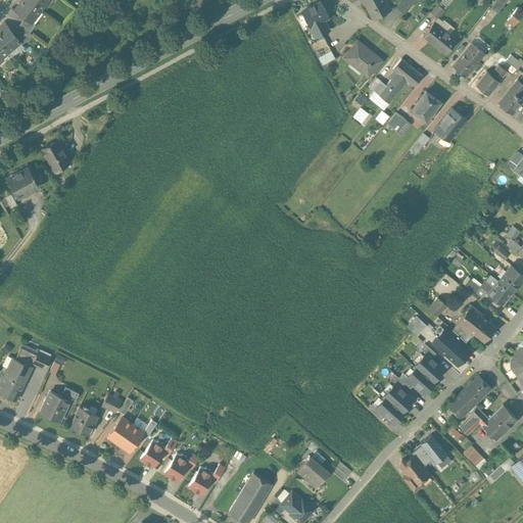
[(41,10),(28,0),(21,0),(15,9),(25,17),(31,22),(32,21),(41,10)]
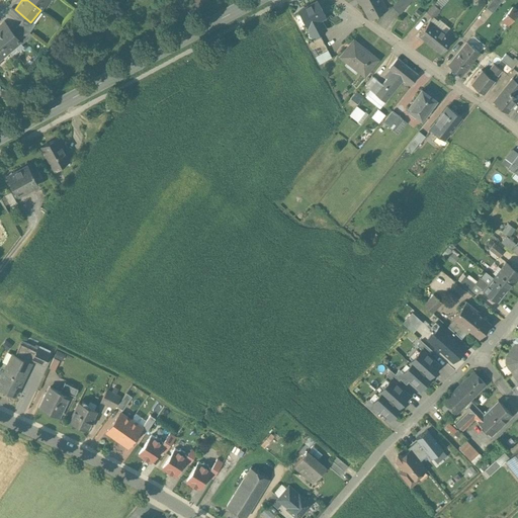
[(27,0),(40,10),(48,0),(27,0)]
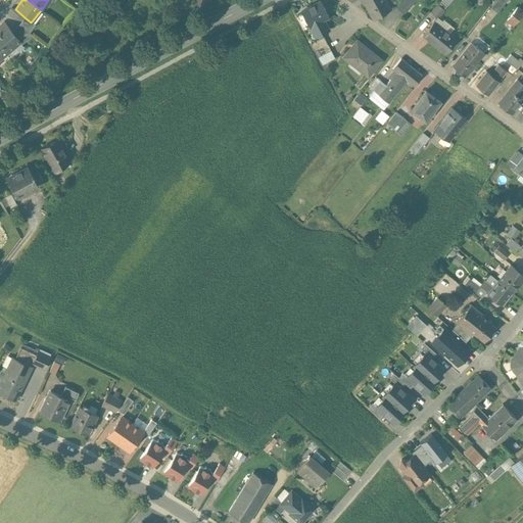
[(391,9),(385,0),(362,0),(373,19),(391,9)]
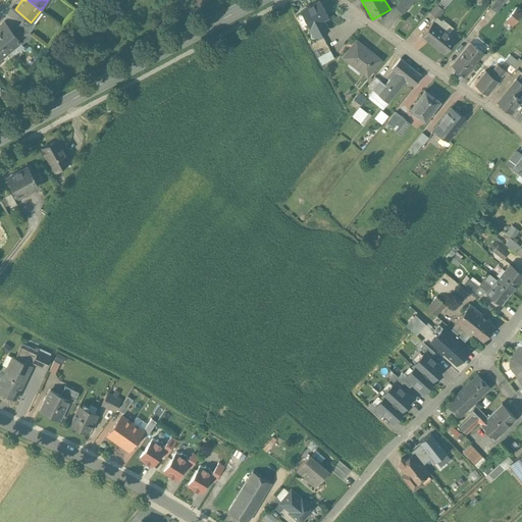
[(405,0),(401,0),(395,7),(403,14),(411,5),(405,0)]
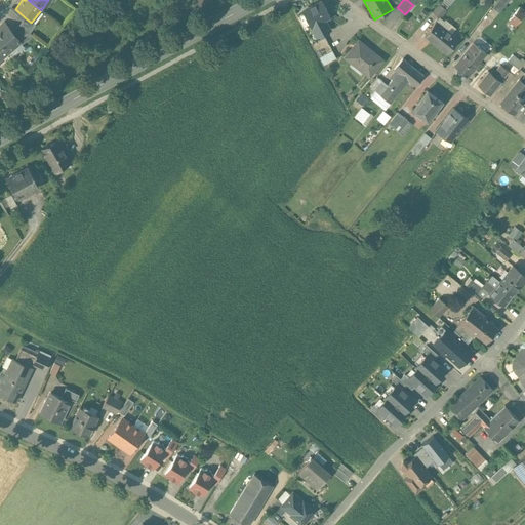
[(497,0),(492,7),(499,13),(509,0),(497,0)]
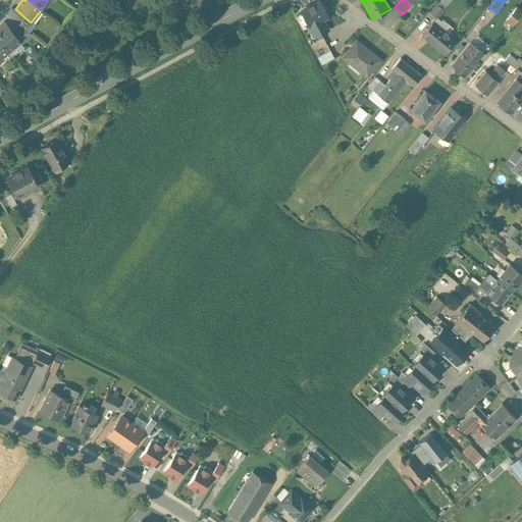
[(320,1),(301,11),(315,38),(316,40),(322,37),(321,34),(328,30),(323,19),(328,16),(320,1)]
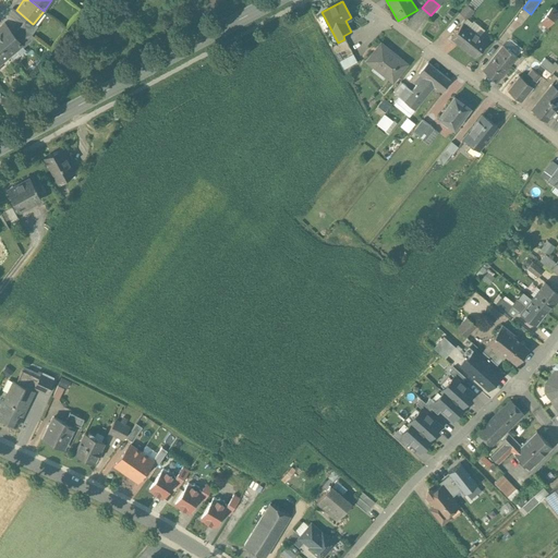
[(468,4),(460,13),(466,19),(473,10),(468,4)]
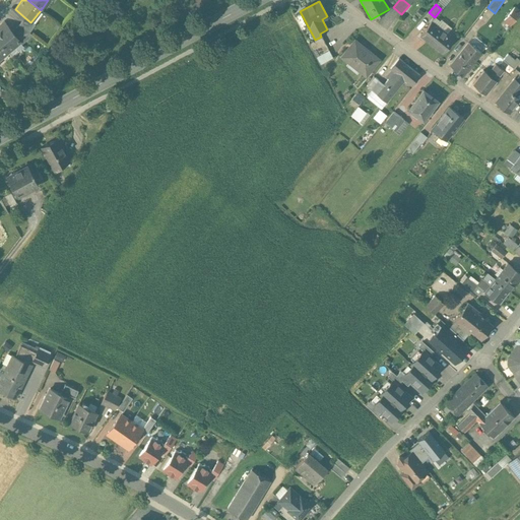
[(519,11),(513,6),(503,19),(511,25),(519,13),(519,11)]
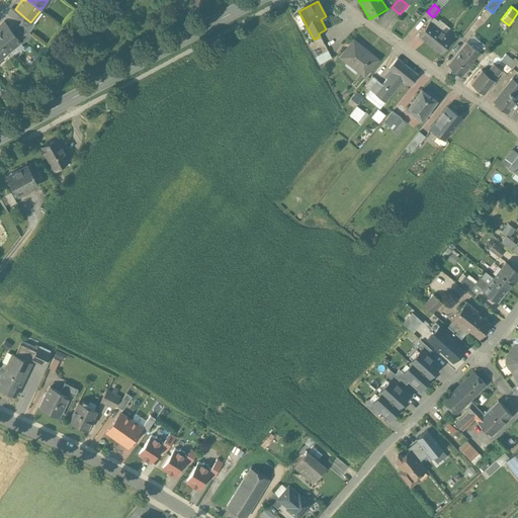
[(30,22),(24,17),(19,24),(29,32),(35,24),(31,21),(30,22)]
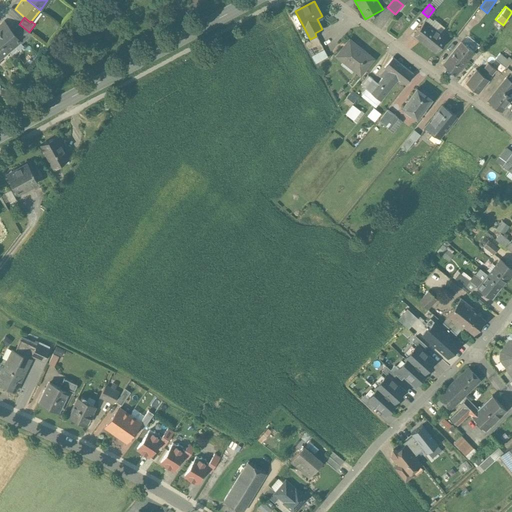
[(436,20),(431,27),(424,21),(414,34),(428,46),(428,47),(436,53),(449,36),(443,30),(445,27),(436,20)]
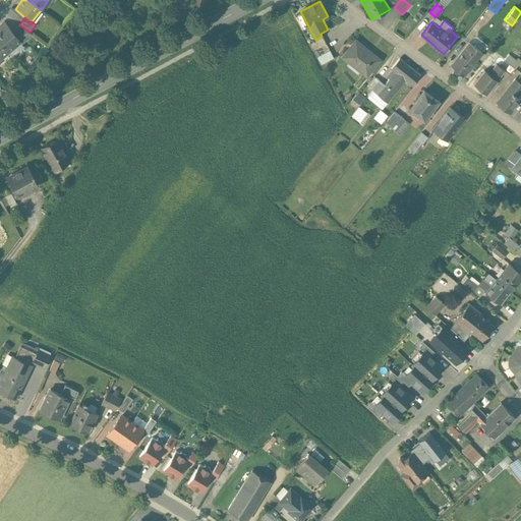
[(11,32),(4,22),(0,26),(0,27),(0,41),(8,51),(19,42),(20,42),(11,32)]
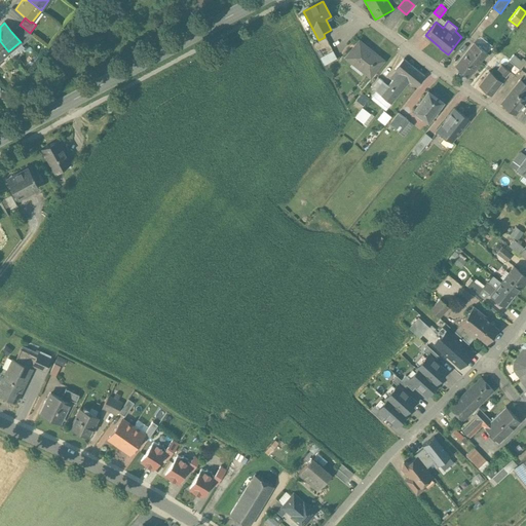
[(30,33),(20,25),(11,32),(21,42),(20,42),(22,45),(33,35),(30,33)]
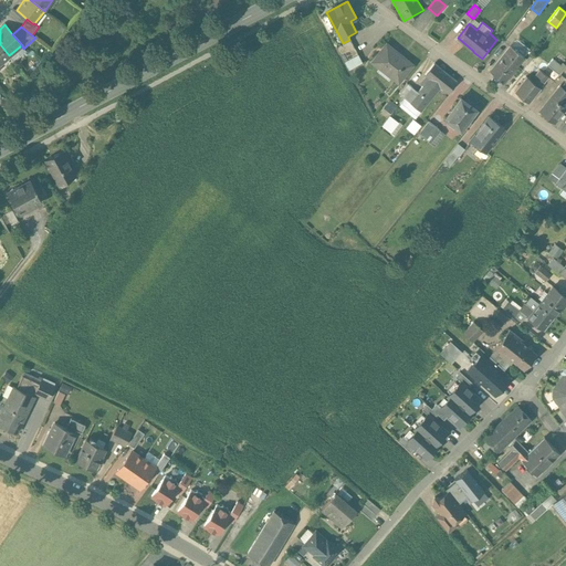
[(510,44),(523,55),(528,49),(516,38),(510,44)]
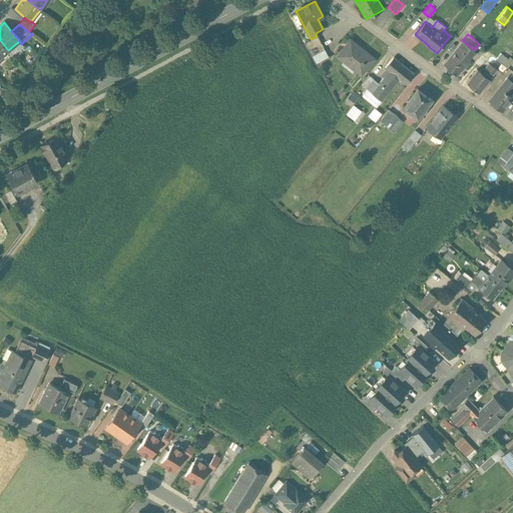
[(311,39),(305,43),(309,49),(321,43),(318,36),(317,36),(311,39)]
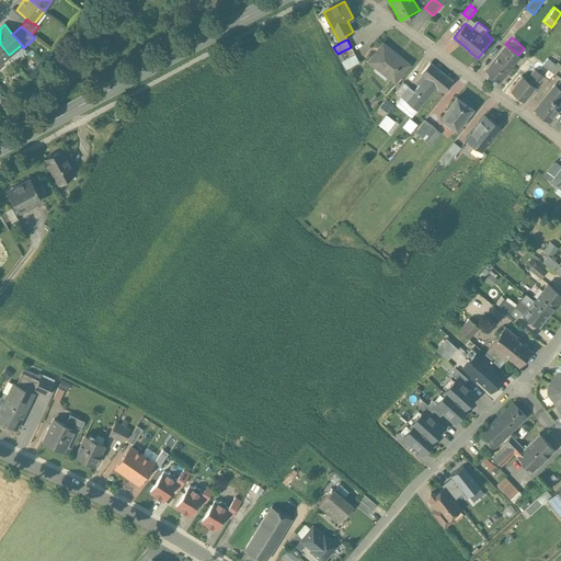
[(0,44),(0,61),(9,55),(0,44)]
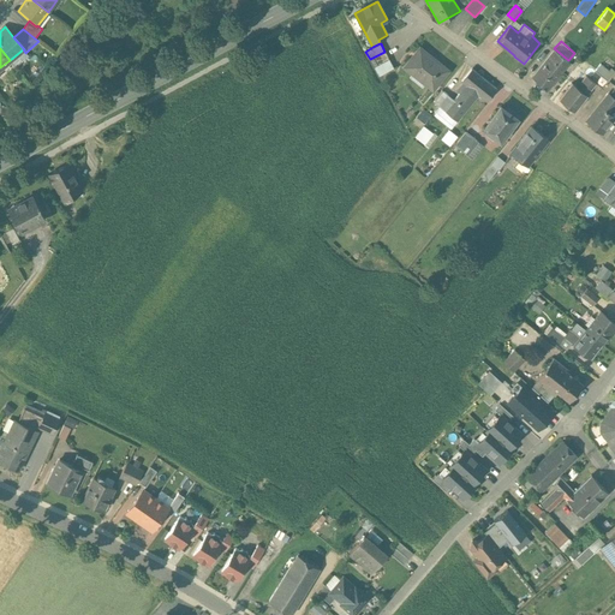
[(418,78),(434,59),(419,48),(405,67),(418,78)]
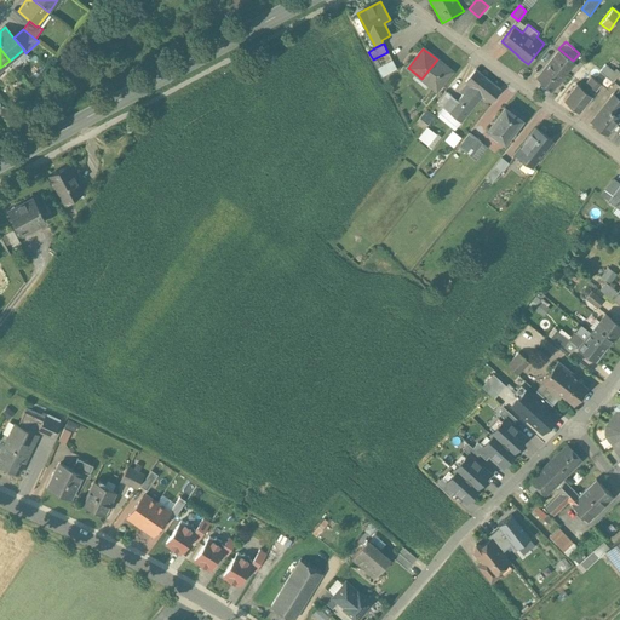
[(558,51),(537,79),(552,91),(564,75),(564,74),(573,63),(558,51)]
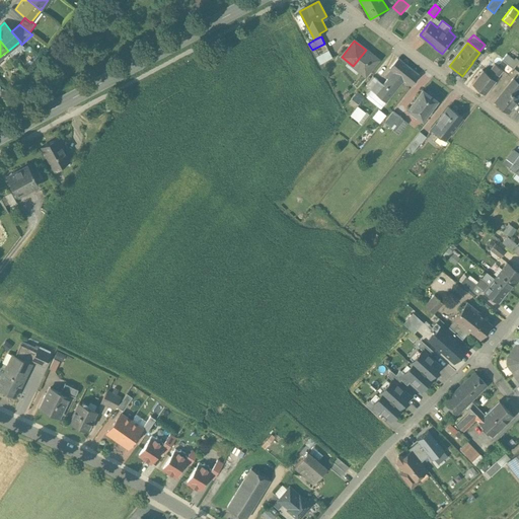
[(324,44),(312,50),(315,57),(328,50),(324,44)]
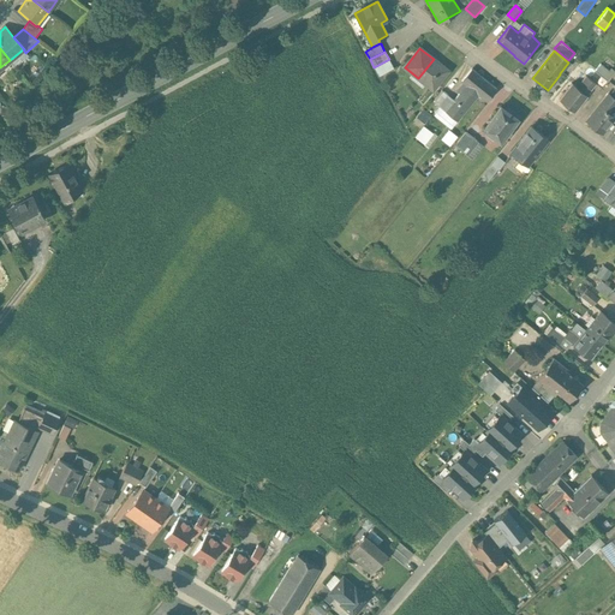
[(389,59),(374,67),(378,77),(394,69),(389,59)]
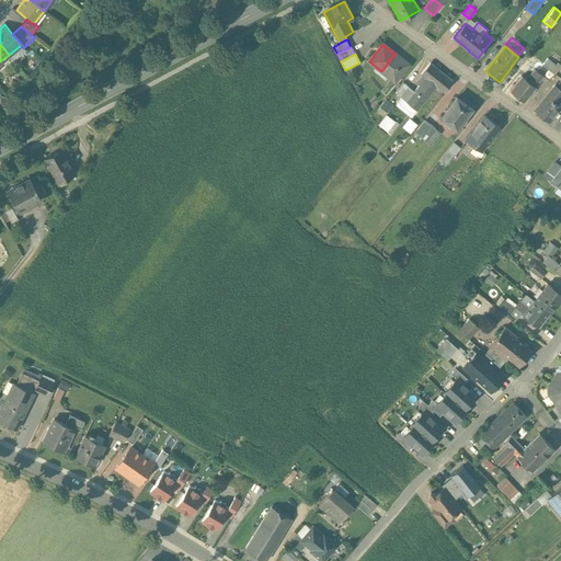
[(395,81),(409,65),(396,54),(381,71),(395,81)]
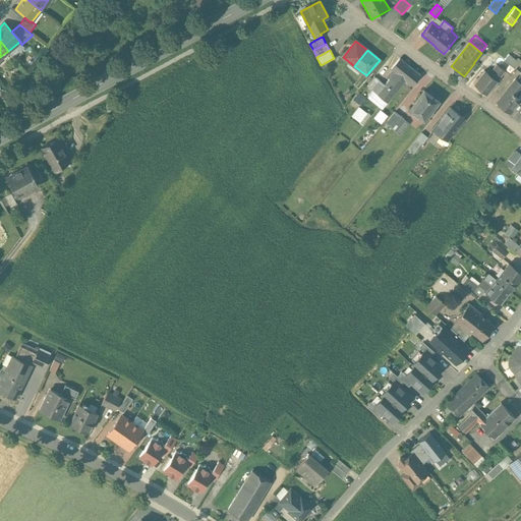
[(516,61),(509,55),(504,60),(515,69),(520,61),(518,59),(516,61)]
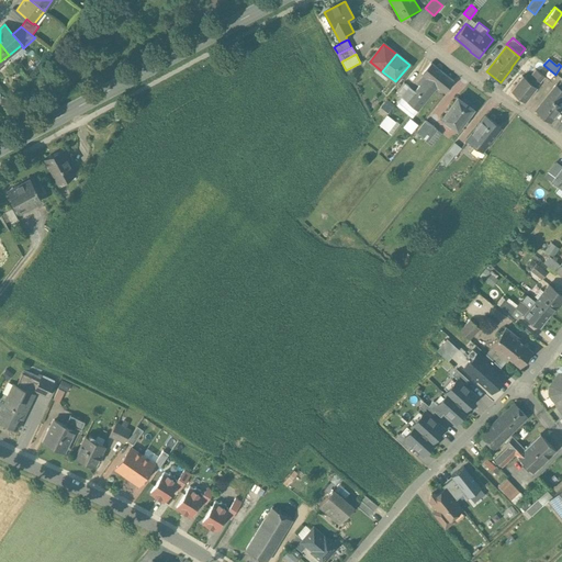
[(415,91),(406,102),(418,111),(438,87),(445,92),(453,81),(431,63),(423,74),(426,77),(415,91)]
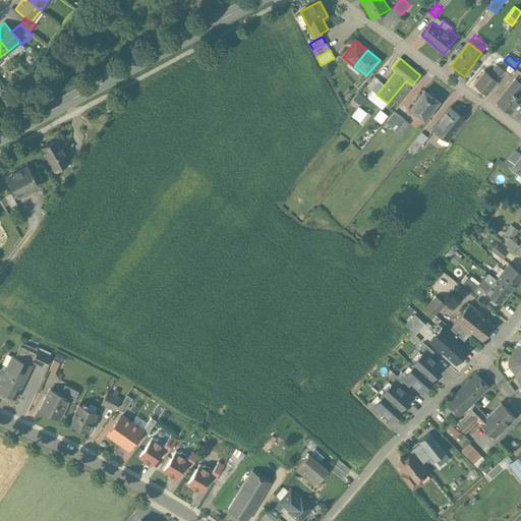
[(488,74),(484,70),(473,84),(486,95),(498,81),(498,80),(505,71),(497,64),(488,74)]
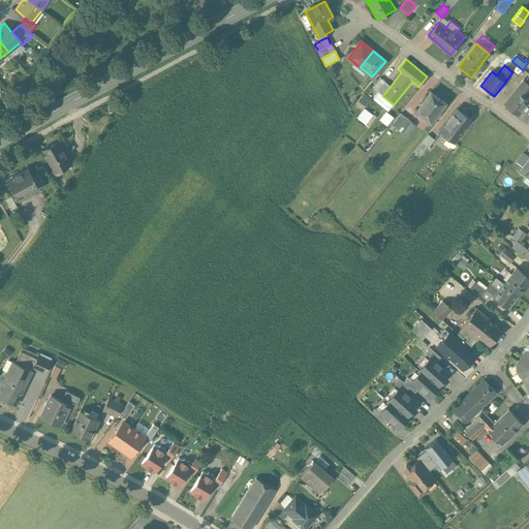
[(380,79),(373,88),(377,92),(385,82),(380,79)]
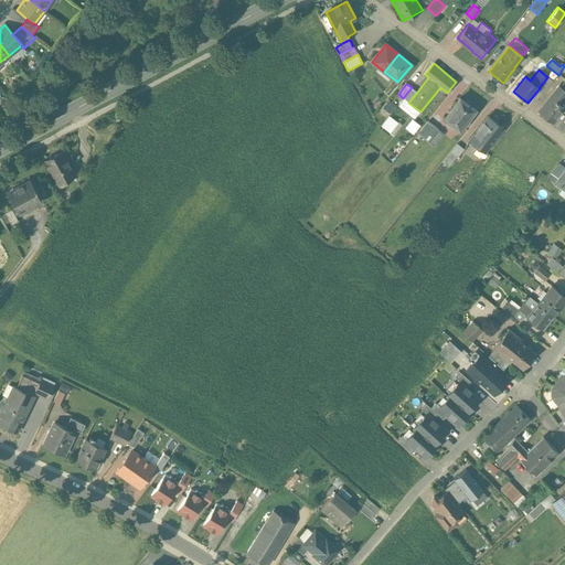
[(564,91),(560,86),(551,97),(551,96),(539,112),(553,124),(564,108),(564,107),(564,91)]
